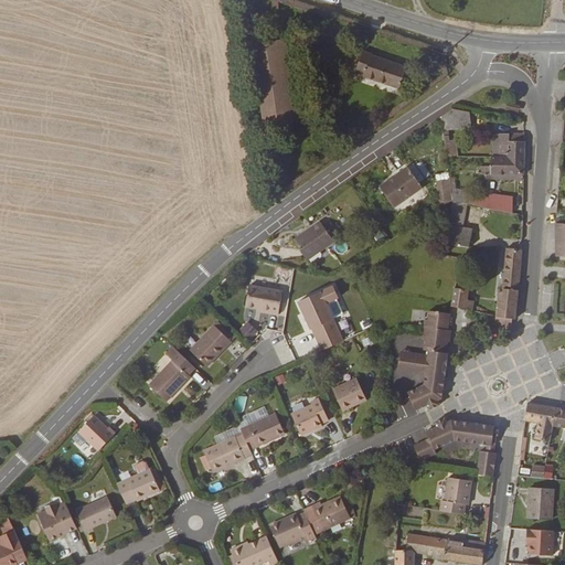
[(253,46),(264,131),(304,126),(290,42),(253,46)]
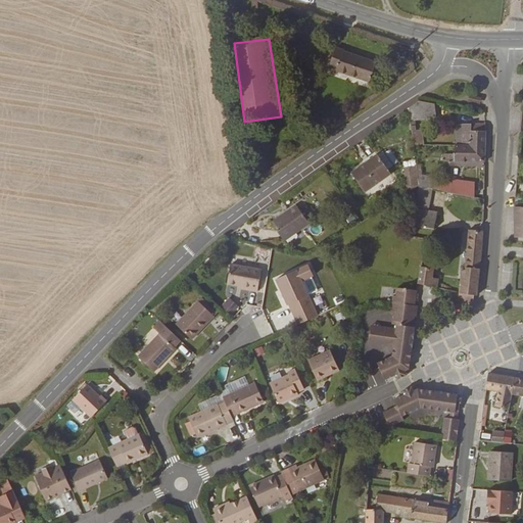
[(327,70),(369,85),(376,64),(336,50),(327,70)]
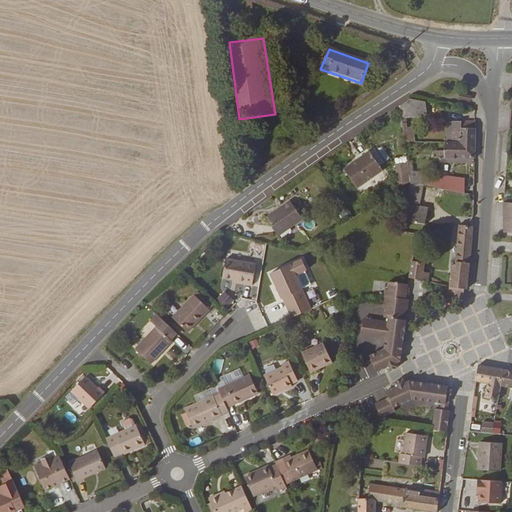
[(414,99),(401,108),(402,119),(427,114),(428,102),(414,99)]
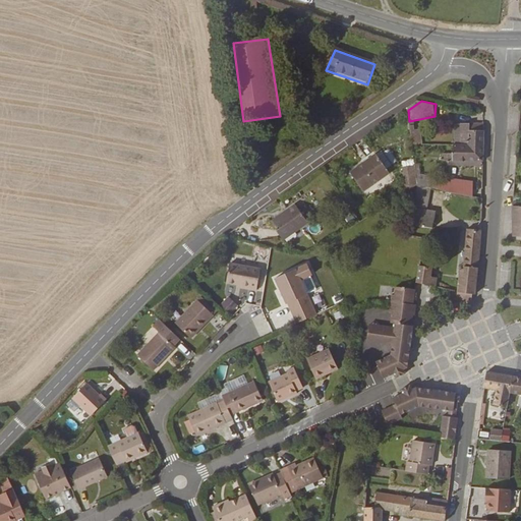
[(435,116),(409,121),(410,126),(435,118),(435,116)]
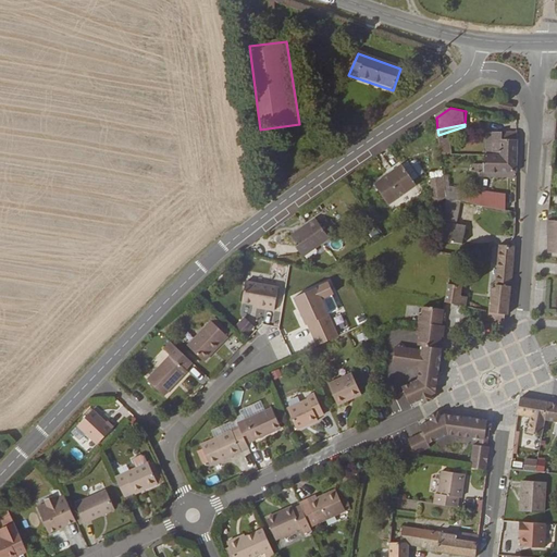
[(518,159),(518,134),(504,132),(503,137),(495,137),(494,155),(500,155),(500,158),(518,159)]
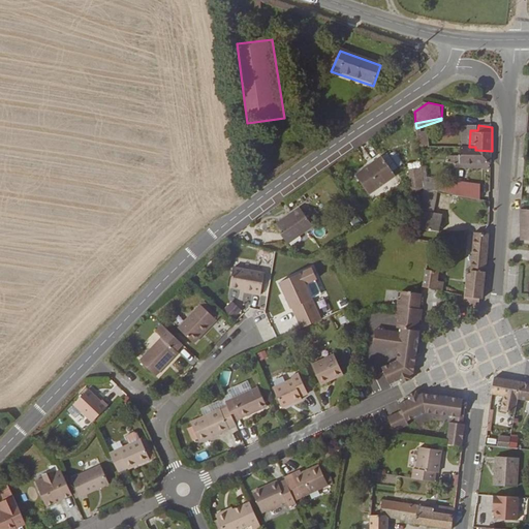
[(493,167),(492,151),(475,150),(462,149),(462,158),(453,158),(453,165),(493,167)]
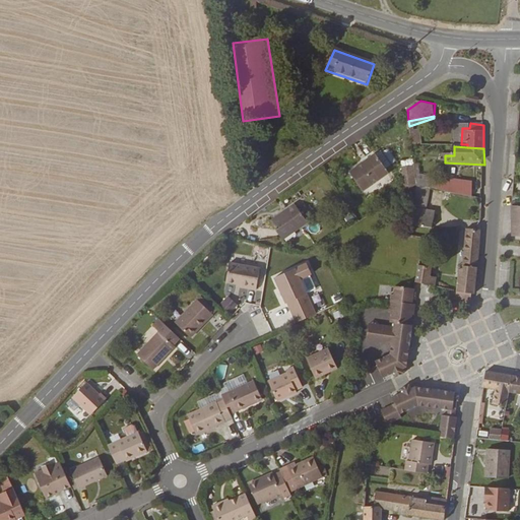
[(389,165),(395,161),(390,150),(384,152),(389,165)]
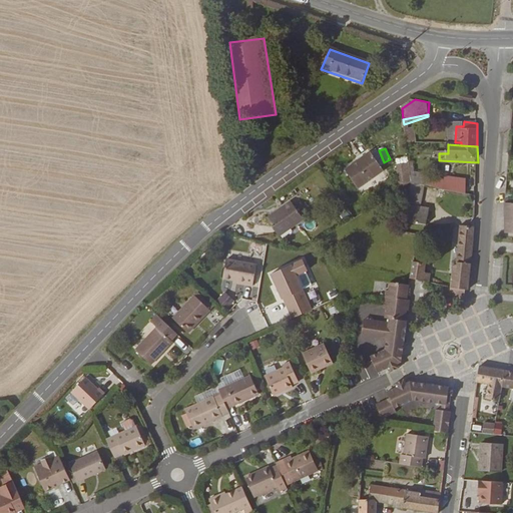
[(372,151),(345,168),(358,186),(384,168),(372,151)]
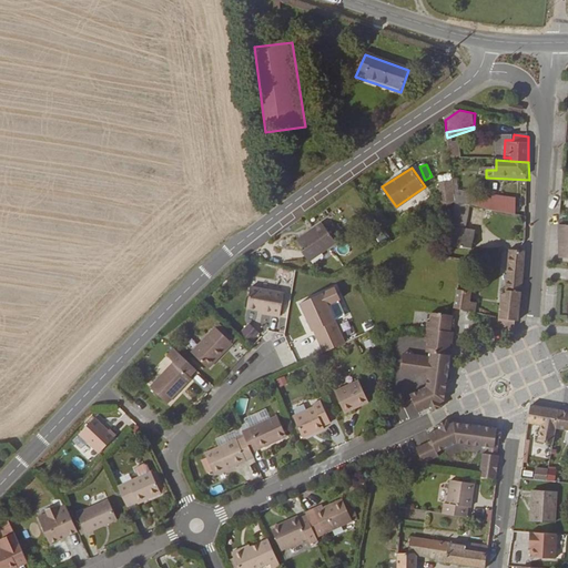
[(454,199),(454,200),(446,242),(473,246),(479,206),(454,199)]
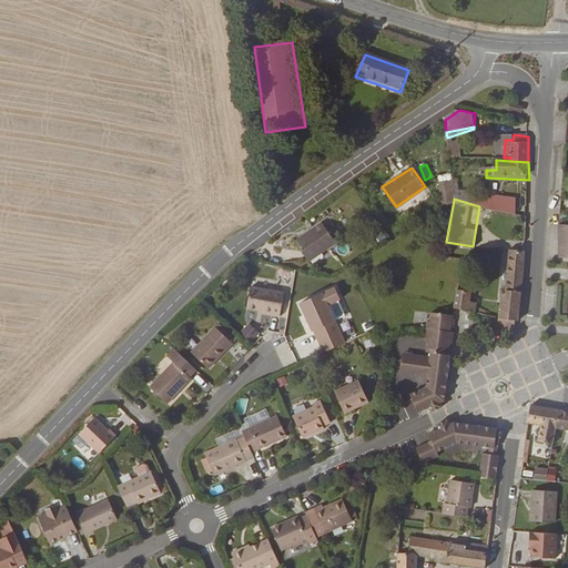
[(496,211),(513,215),(518,217),(519,201),(495,200),(496,211)]
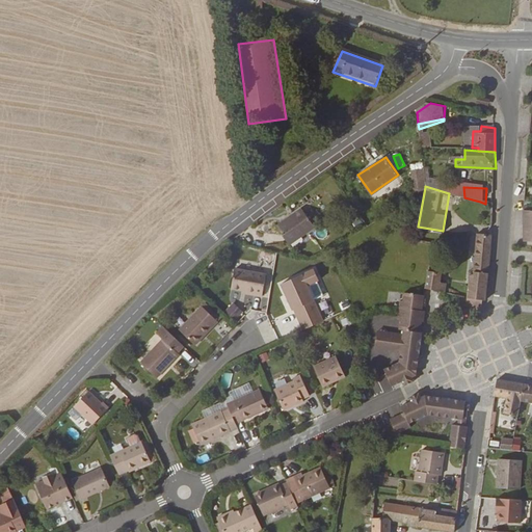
[(464,197),(461,196),(461,206),(479,212),(480,202),(464,197)]
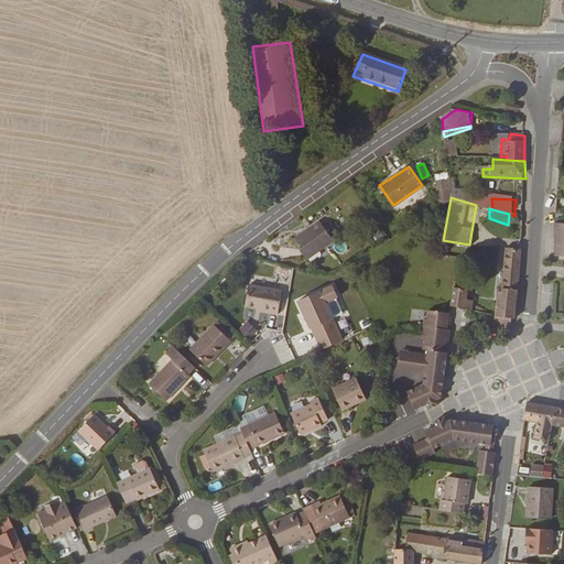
[(321,220),(292,238),(305,258),(334,239),(321,220)]
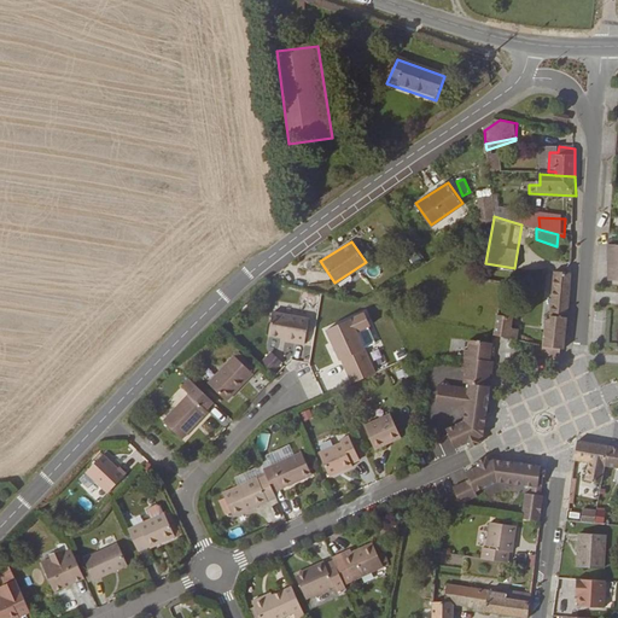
[(546,321),(542,345),(566,349),(571,273),(555,272),(551,309),(532,307),(530,318),(546,321)]
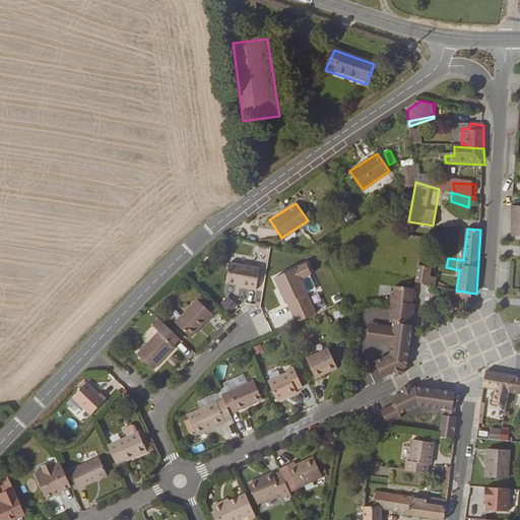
[(232,263),(229,282),(250,286),(250,289),(257,290),(261,269),(232,263)]
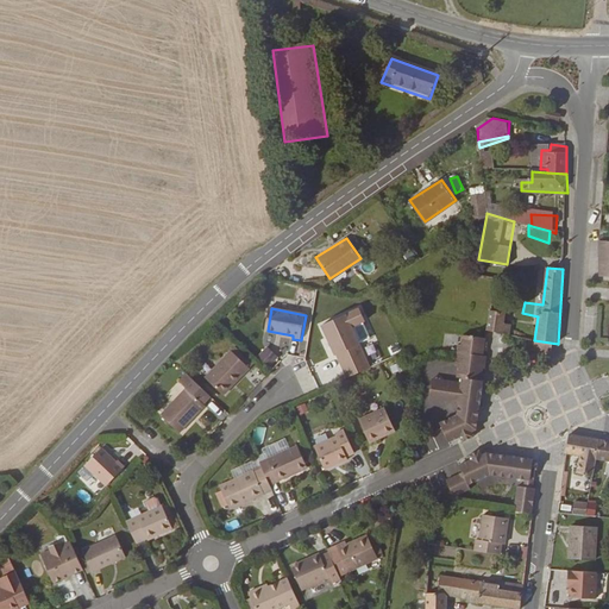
[(344,380),(370,369),(353,327),(365,322),(359,308),(321,324),(344,380)]
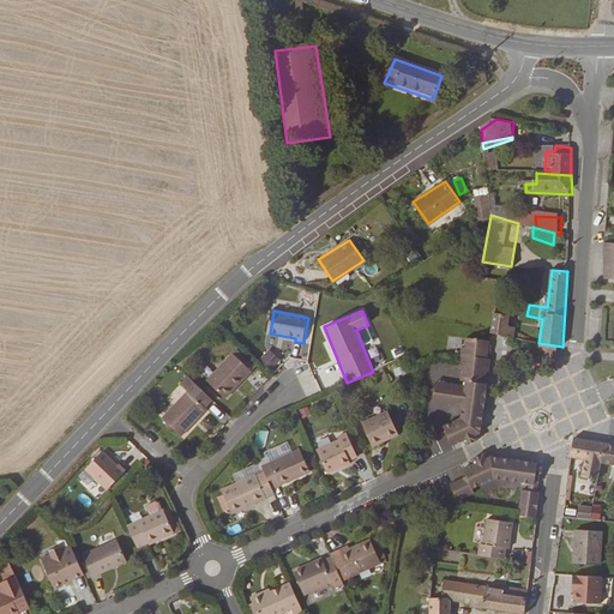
[(493,312),(493,332),(511,337),(512,331),(507,329),(510,315),(493,312)]
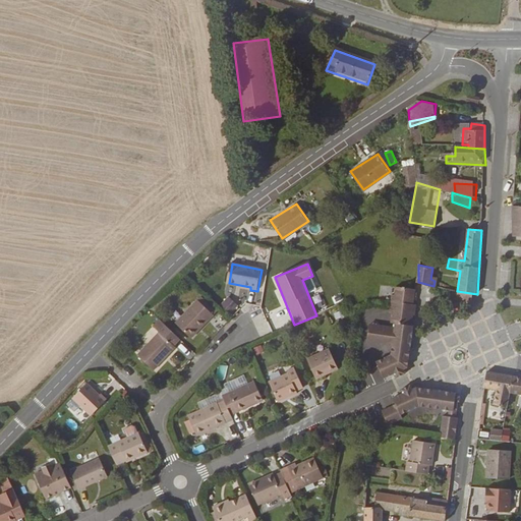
[(377,360),(379,365),(384,377),(395,372),(397,375),(405,371),(407,368),(408,366),(415,325),(412,324),(414,312),(416,312),(417,303),(414,302),(416,288),(397,285),(396,295),(393,294),(390,311),(393,312),(392,321),(396,322),(396,326),(386,325),(382,342),(394,344),(391,354),(377,360)]
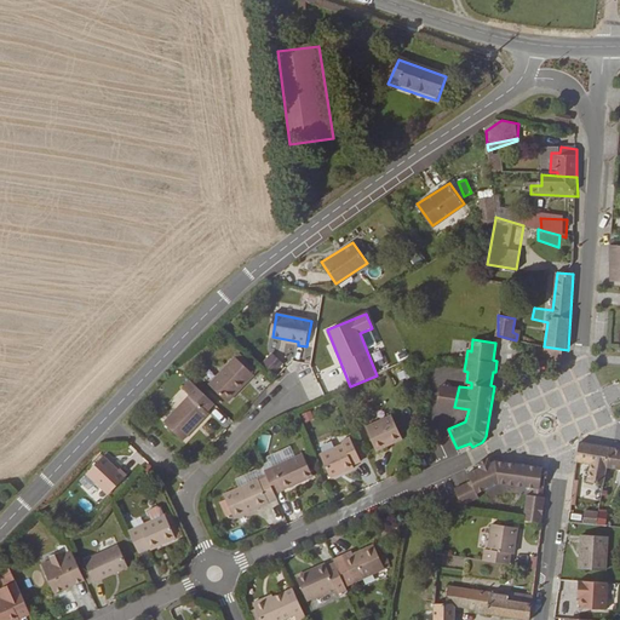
[(237,356),(257,374),(260,371),(241,352),(237,356)]
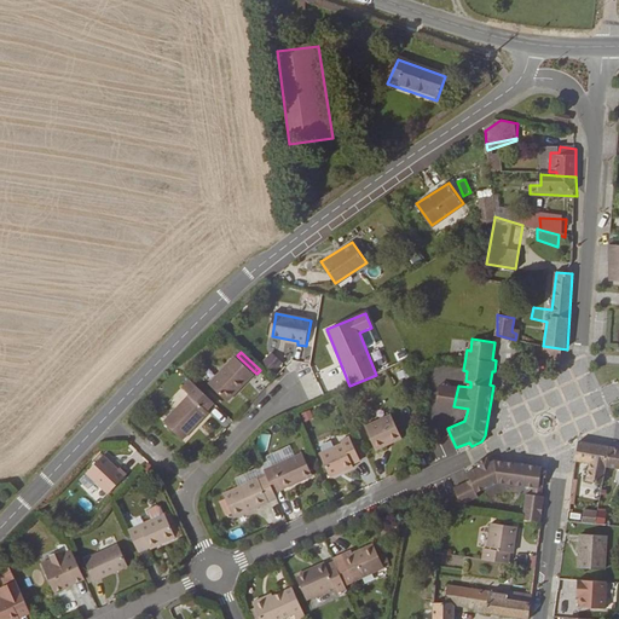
[(272,374),(283,363),(271,352),(260,363),(272,374)]
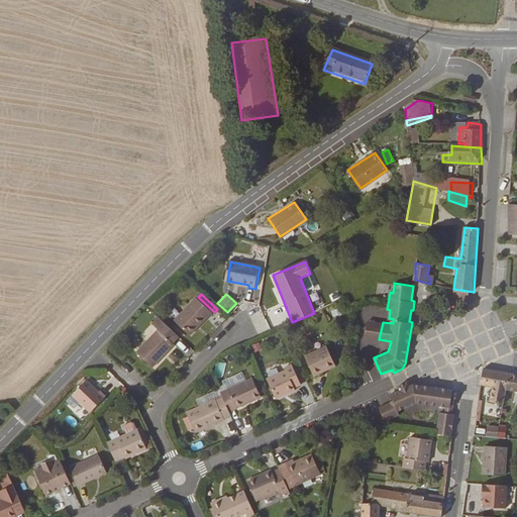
[(198,297),(177,319),(192,334),(214,312),(198,297)]
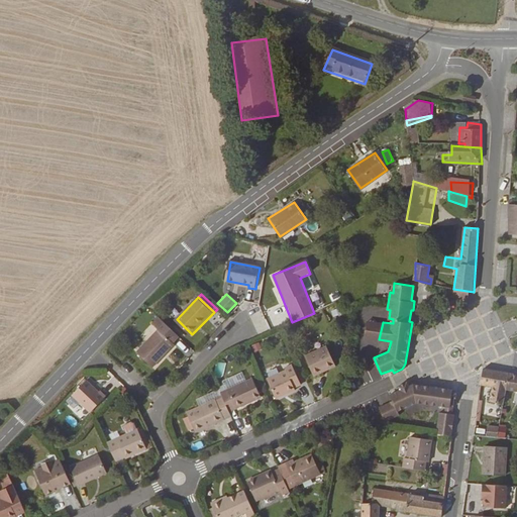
[(333,318),(342,315),(339,307),(331,310),(333,318)]
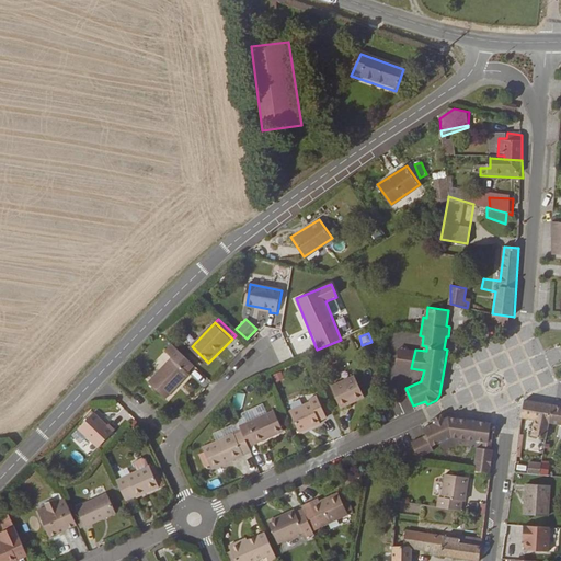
[(196,366),(174,345),(168,351),(174,357),(149,380),(167,398),(191,374),(190,373),(196,366)]
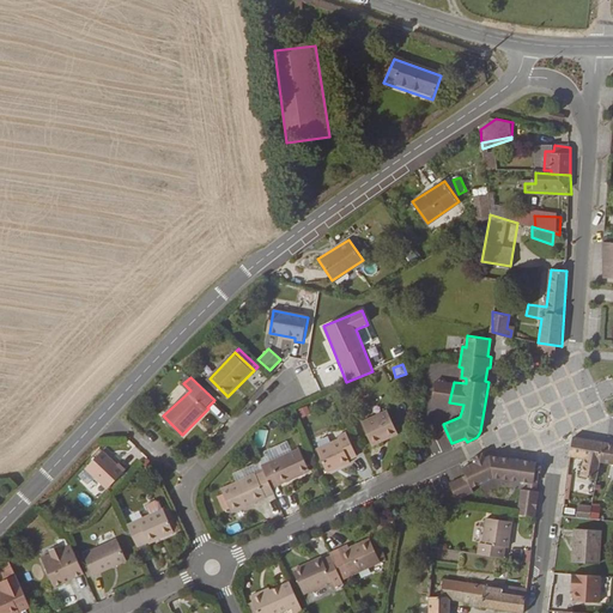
[(434,399),(449,402),(454,382),(437,380),(434,399)]
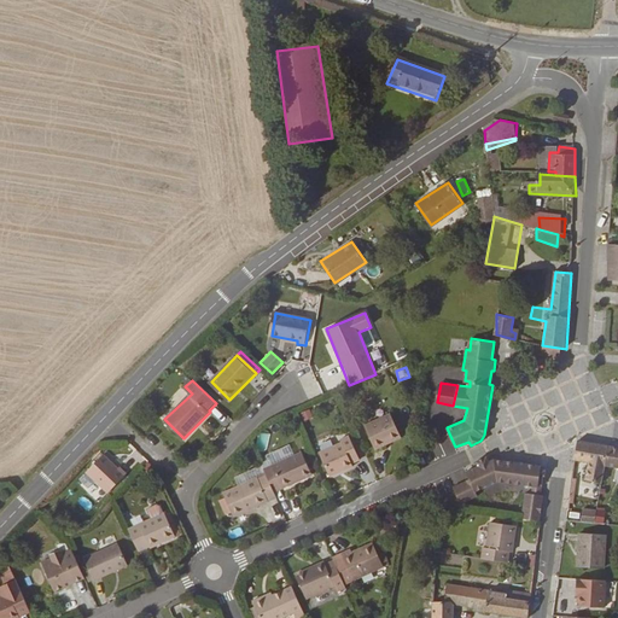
[(299,412),(303,421),(313,418),(309,408),(299,412)]
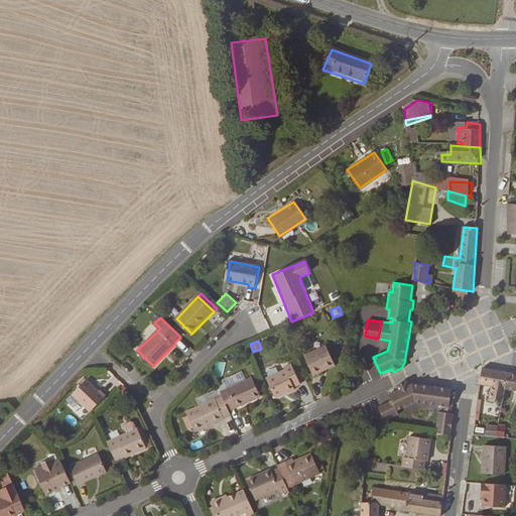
[(329,346),(307,356),(315,376),(338,366),(329,346)]
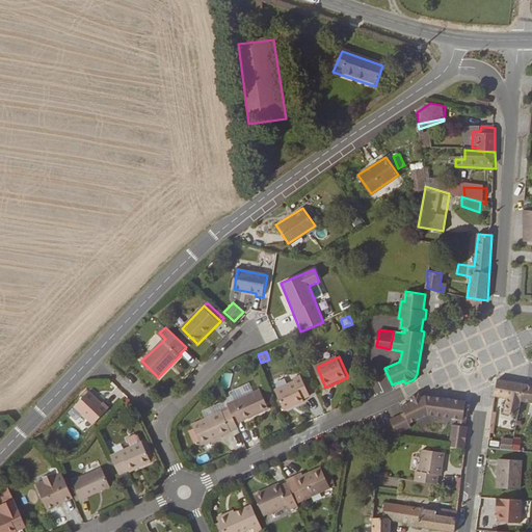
[(294,381),(276,389),(286,410),(304,402),(304,400),(312,396),(302,375),(294,378),(294,381)]
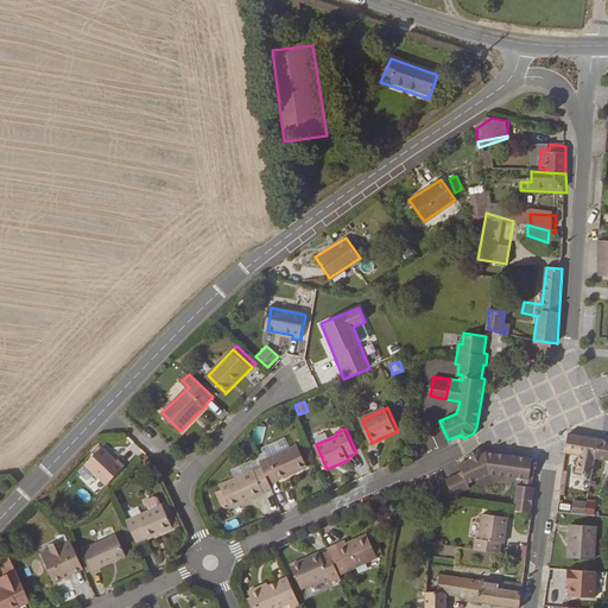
[(442,429),(413,439),(419,456),(448,447),(442,429)]
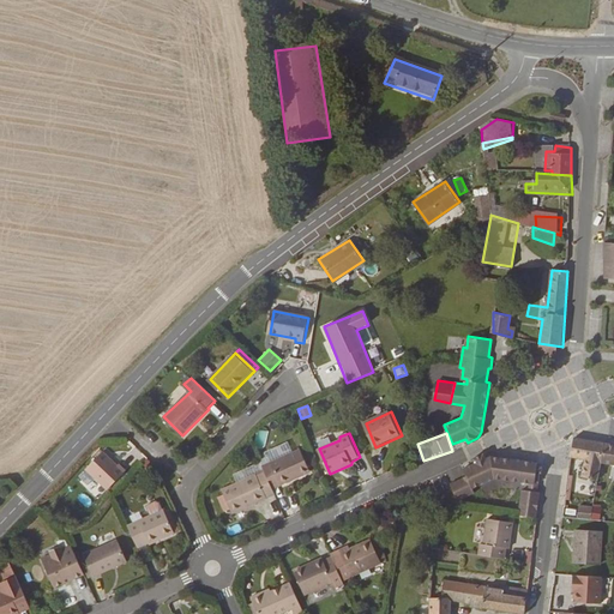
[(613,445),(575,439),(572,458),(613,464),(613,445)]
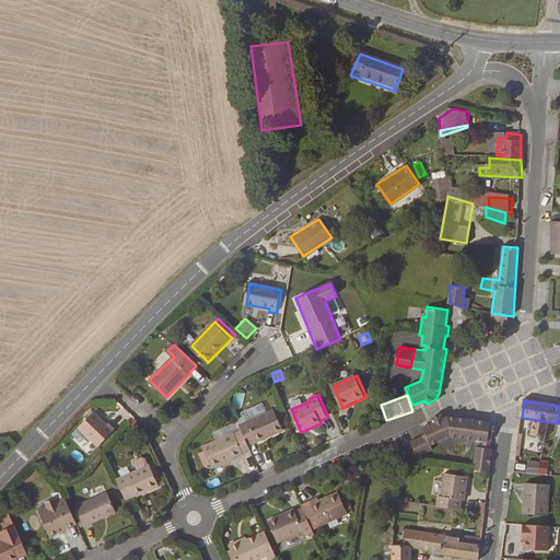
[(276,409),(242,424),(244,428),(252,445),(286,430),(276,409)]
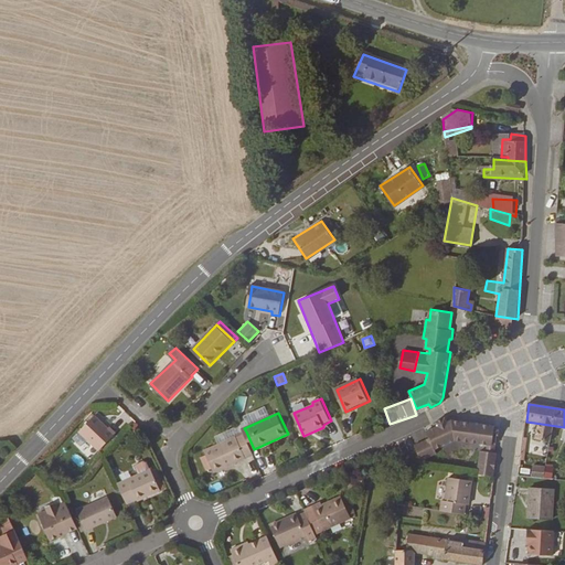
[(96,416),(82,432),(100,450),(118,433),(113,427),(109,429),(96,416)]
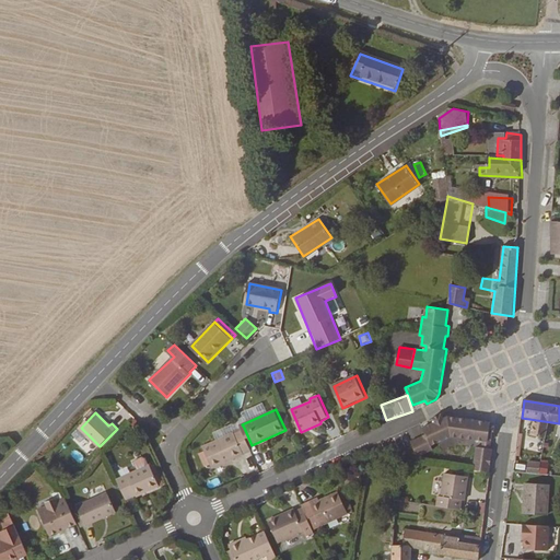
[(411,440),(413,445),(418,454),(433,447),(431,443),(452,435),(483,439),(488,440),(491,421),(448,415),(444,417),(442,412),(432,417),(434,421),(423,427),(426,433),(411,440)]
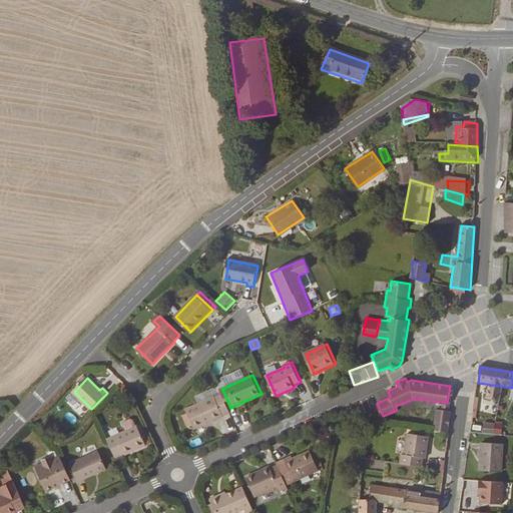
[(447,403),(443,402),(442,409),(450,410),(453,386),(450,386),(447,403)]
